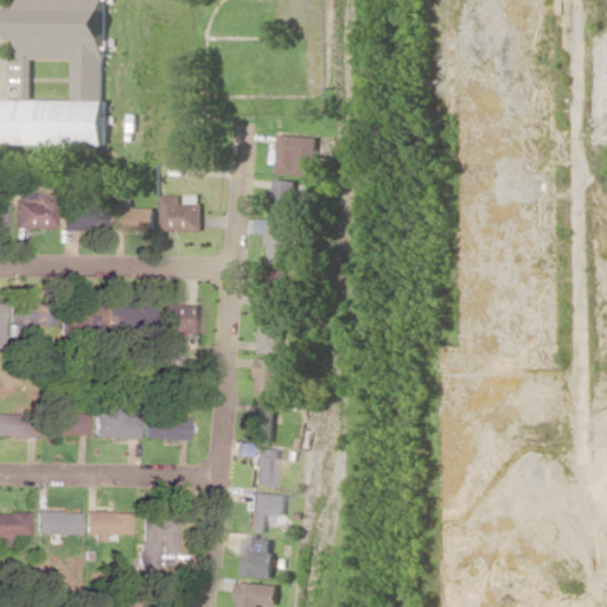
[(107,145),(108,0),(19,0),(20,6),(10,6),(8,38),(19,38),(19,57),(24,57),(23,97),(6,97),(5,144),(107,145)]
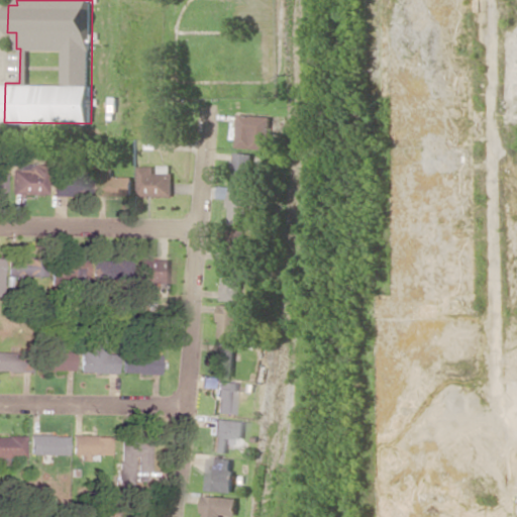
[(272,115),(238,114),(237,147),(271,148),(272,115)]
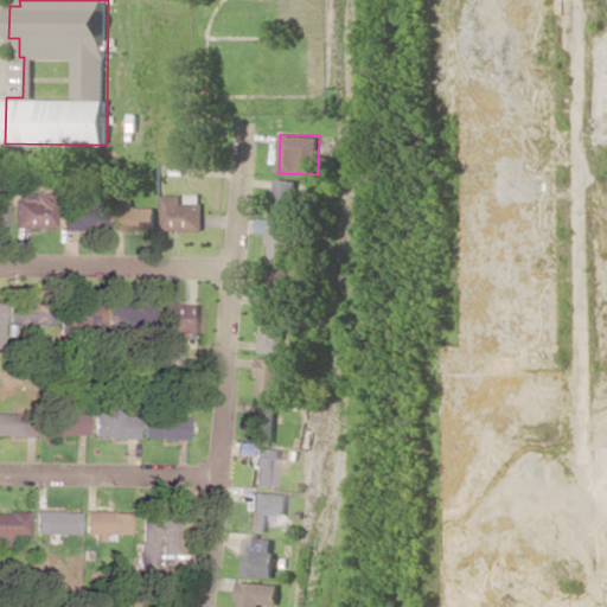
[(296,217),(298,179),(276,179),(275,217),(296,217)]
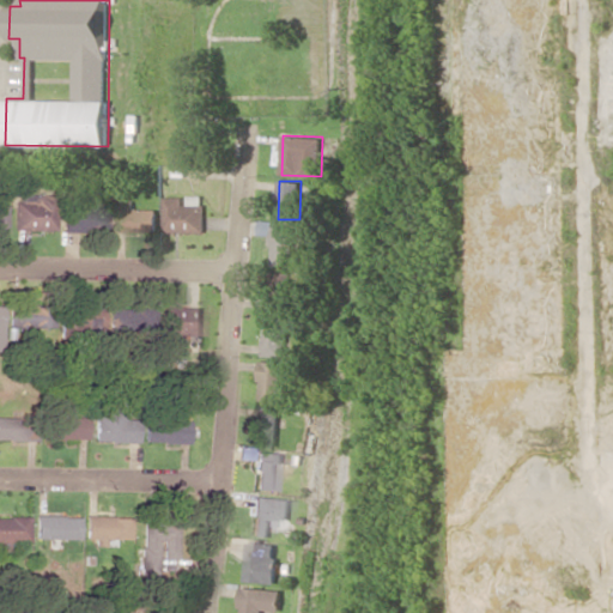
[(158,210),(134,208),(135,193),(115,192),(114,231),(157,234),(158,210)]
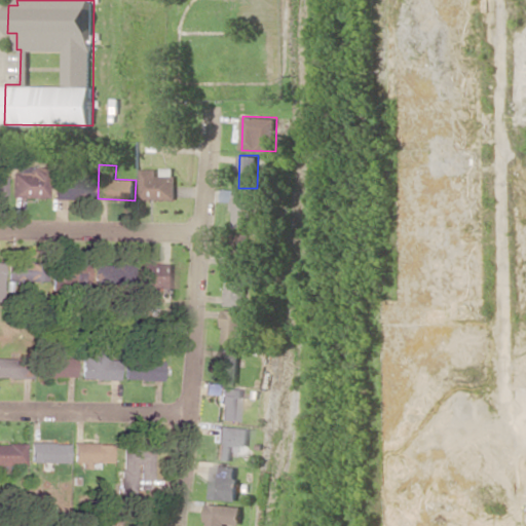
[(46,197),(47,166),(14,166),(13,197),(46,197)]
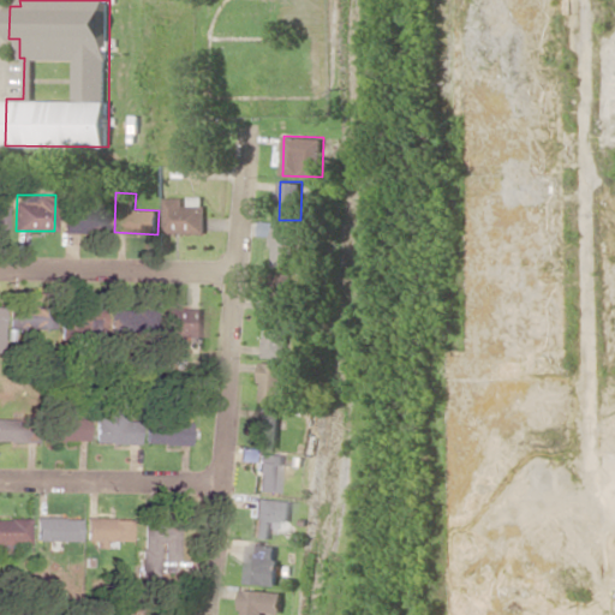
[(206,233),(206,196),(186,196),(186,197),(165,197),(165,232),(206,233)]
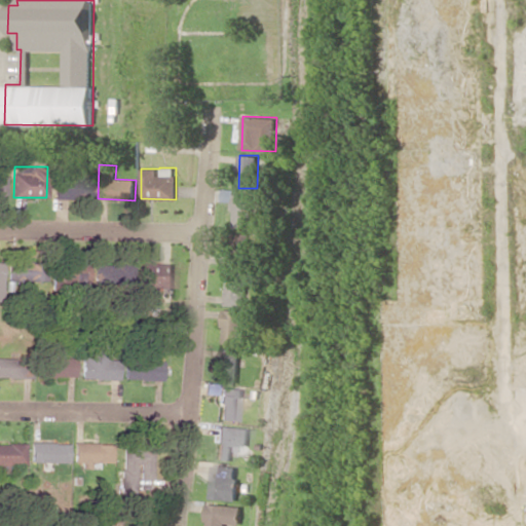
[(53,196),(90,197),(90,178),(54,177),(53,196)]
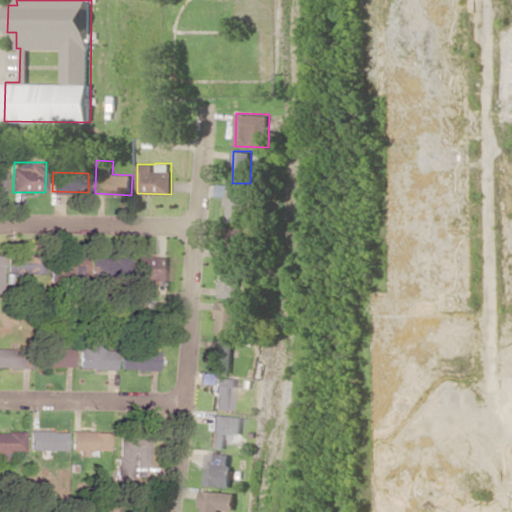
[(228,221),(246,222),(246,189),(229,189),(228,221)]
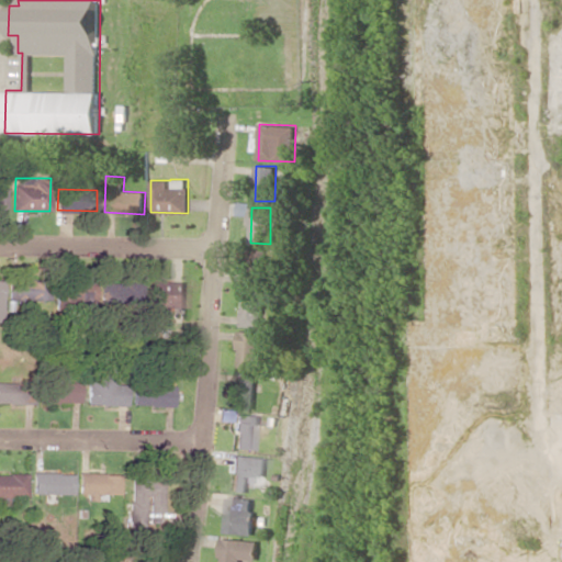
[(247,283),(267,283),(268,250),(248,249),(247,283)]
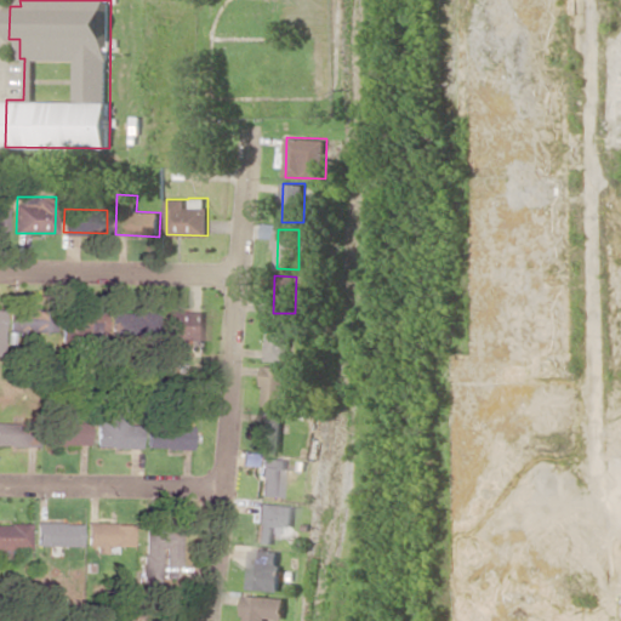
[(49,336),(47,311),(10,312),(11,337),(49,336)]
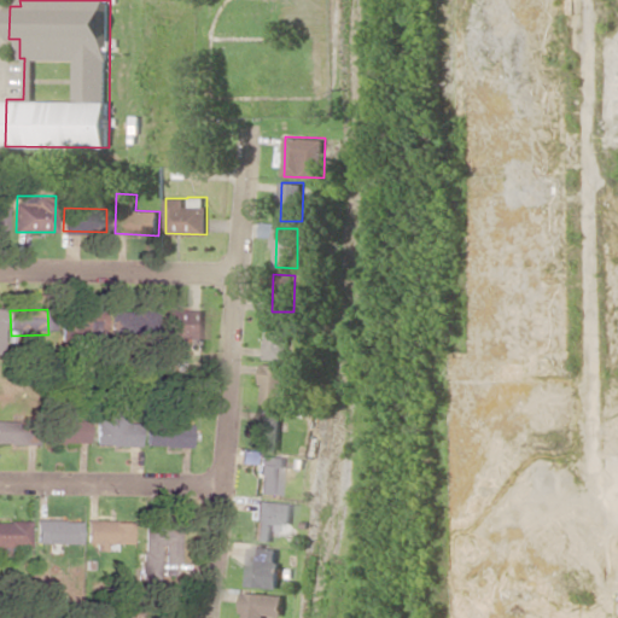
[(204,339),(204,309),(163,309),(163,338),(204,339)]
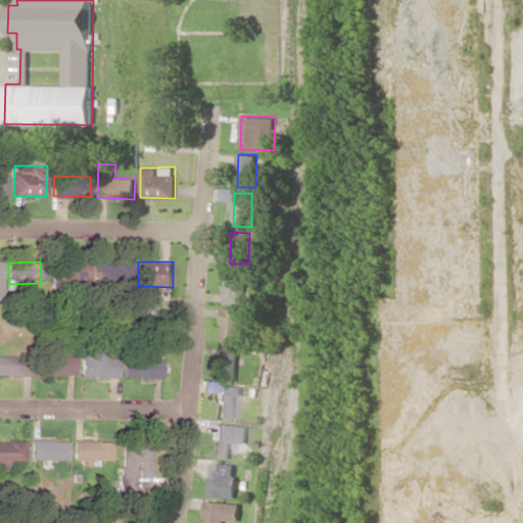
[(245,303),(246,271),(228,270),(227,303),(245,303)]
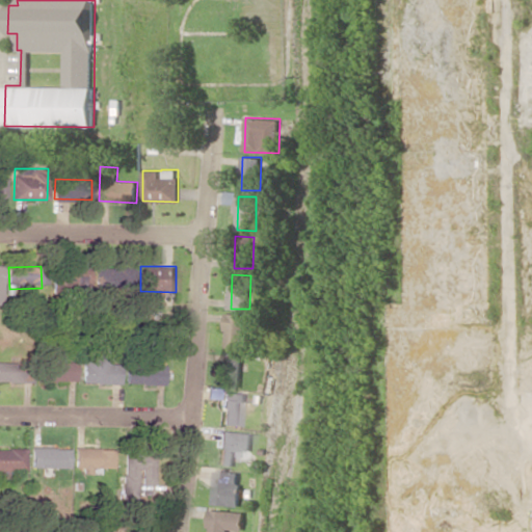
[(246,347),(247,313),(227,313),(227,347),(246,347)]
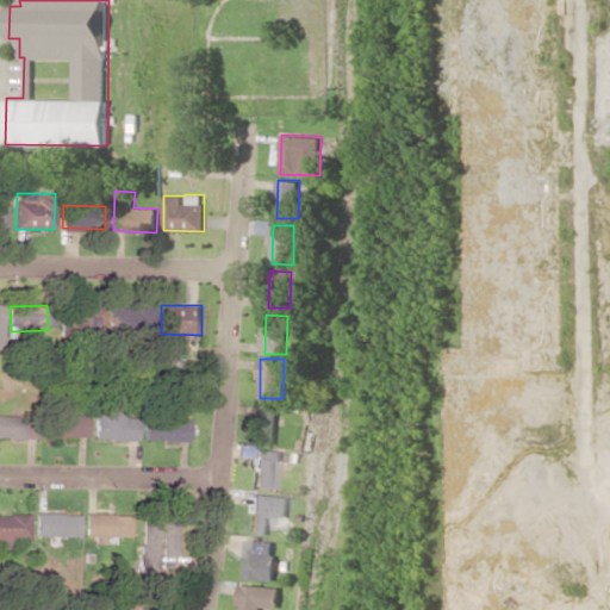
[(279,405),(259,405),(257,443),(278,443),(279,405)]
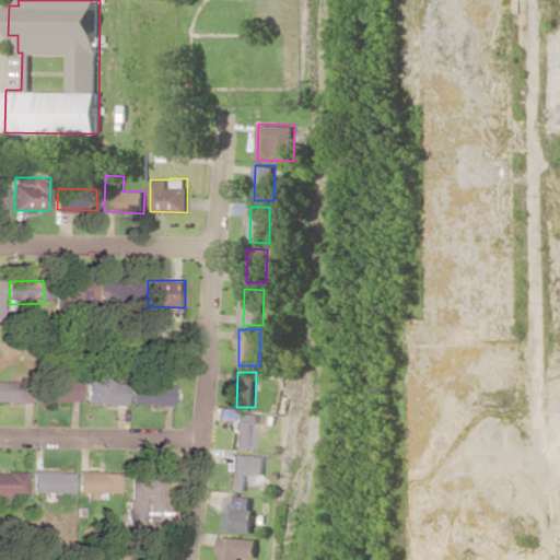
[(84,403),(124,404),(125,376),(85,375),(84,403)]
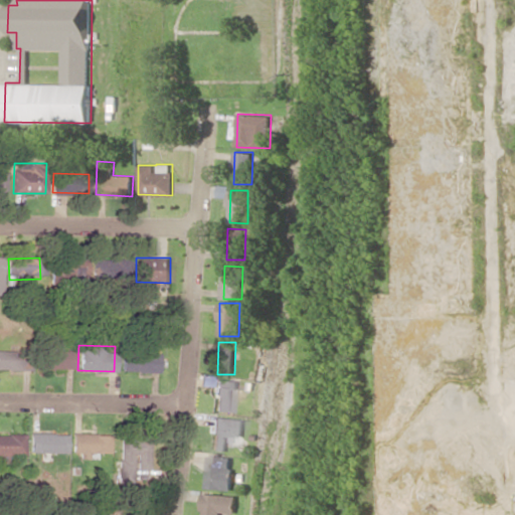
[(157,353),(150,353),(150,347),(143,347),(143,354),(121,353),(120,371),(157,372),(157,353)]
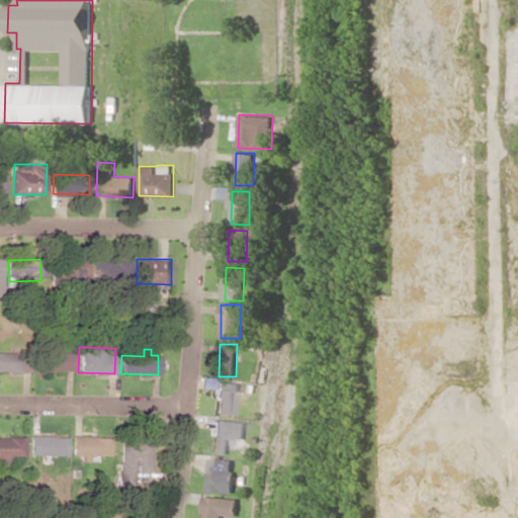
[(36,371),(73,370),(73,351),(36,352),(36,371)]
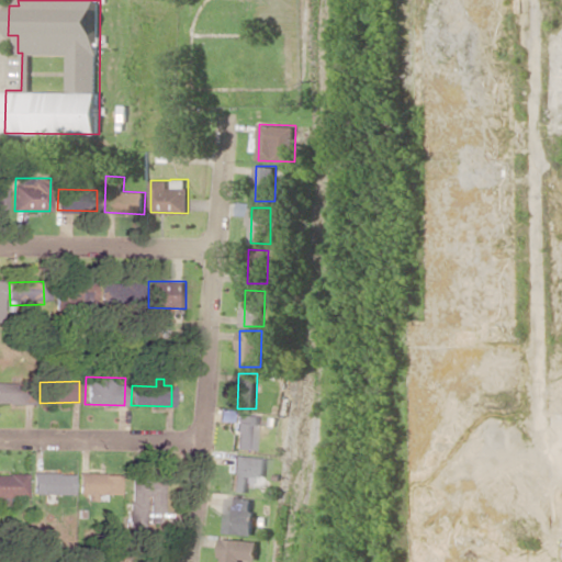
[(0,403),(29,404),(29,383),(0,382),(0,403)]
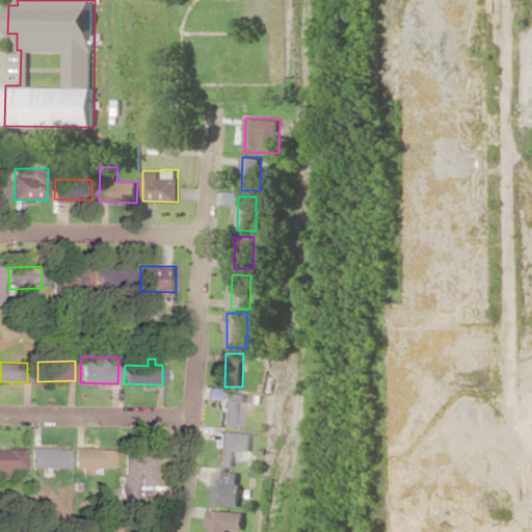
[(240,402),(246,402),(247,393),(221,391),(218,424),(238,426),(240,402)]
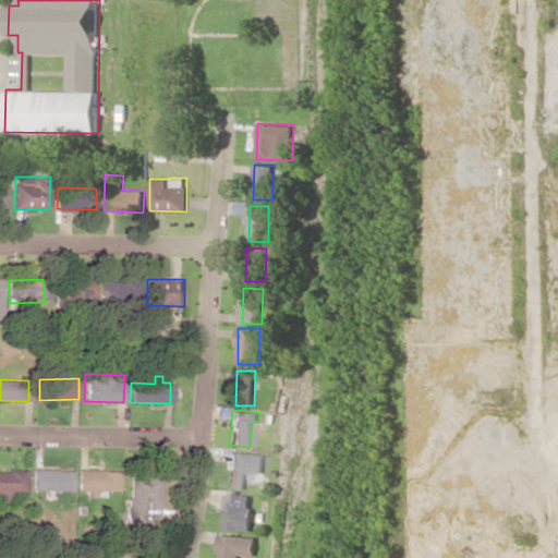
[(246,489),(247,471),(264,473),(265,455),(230,451),(227,487),(246,489)]
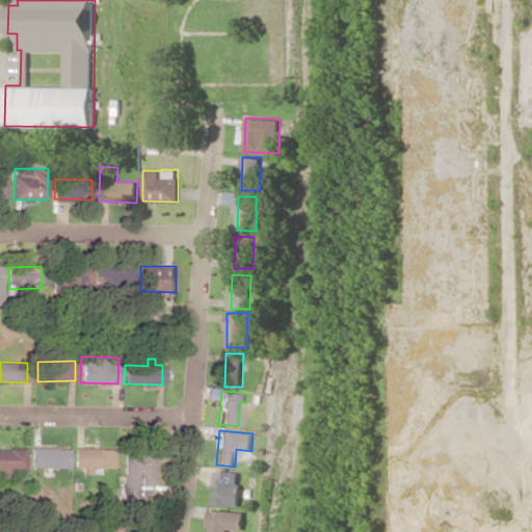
[(68,468),(68,448),(31,447),(30,467),(68,468)]
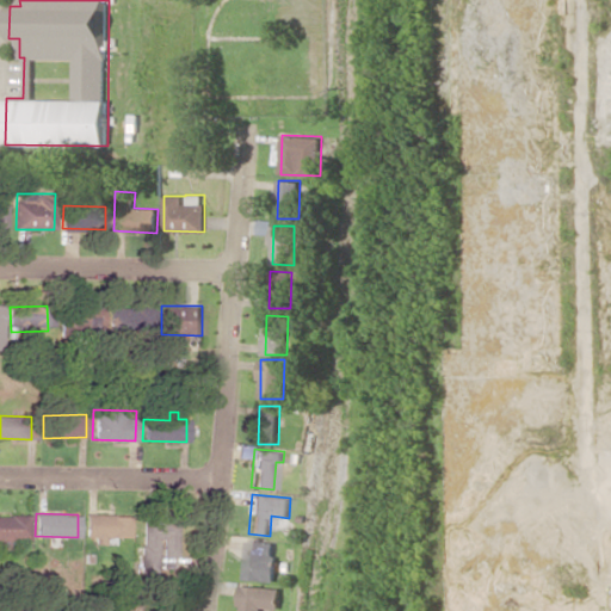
[(28,514),(0,514),(0,541),(28,541),(28,514)]
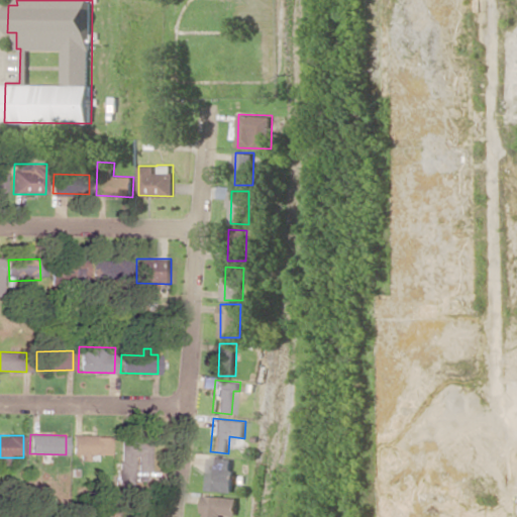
[(133,471),(148,471),(148,439),(119,439),(118,483),(133,484),(133,471)]
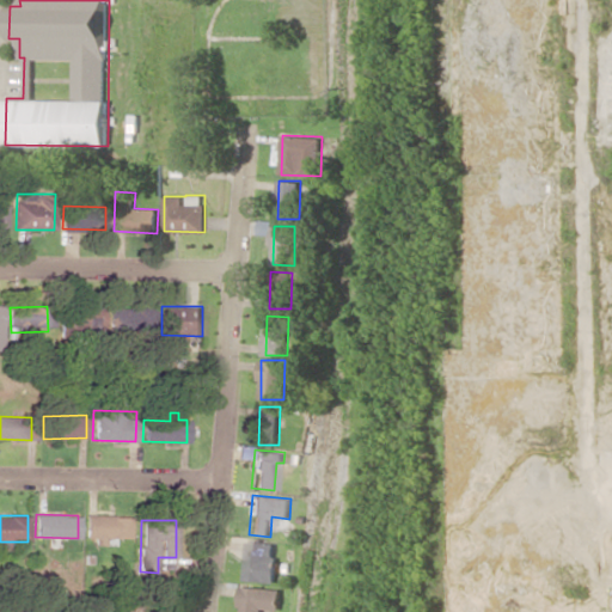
[(276,581),(277,542),(246,542),(245,580),(276,581)]
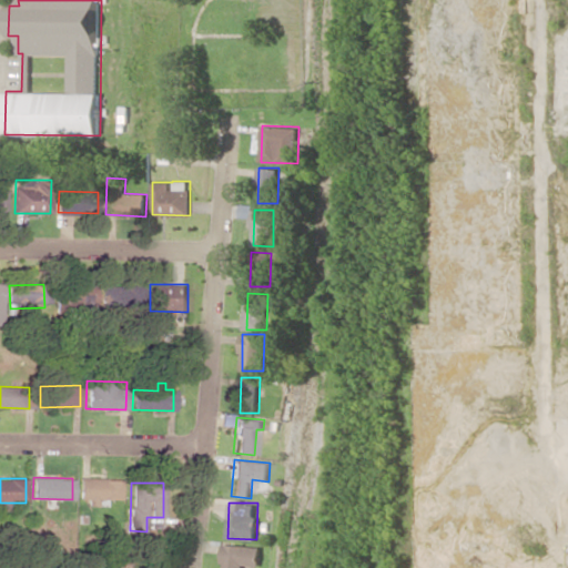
[(261,565),(262,546),(225,545),(224,567),(244,567),(244,565),(261,565)]
